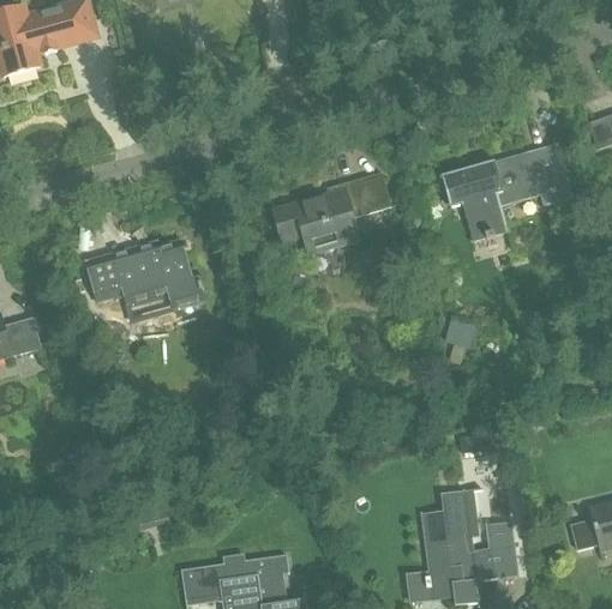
[(23,2),(0,8),(0,66),(3,74),(40,64),(35,50),(43,48),(45,52),(57,48),(55,44),(81,37),(75,14),(89,11),(87,0),(70,0),(25,12),(23,2)]
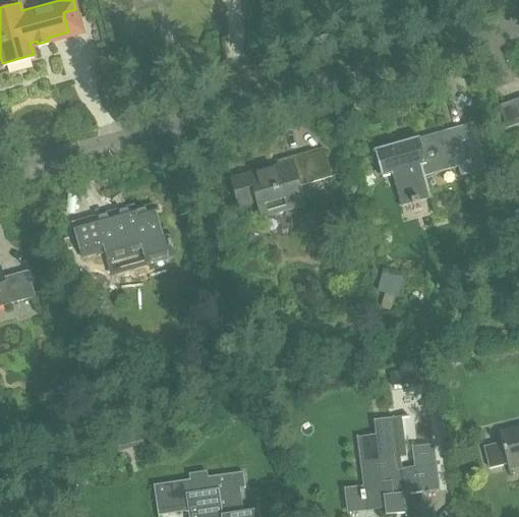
[(518,95),(499,103),(507,125),(518,120),(518,95)]
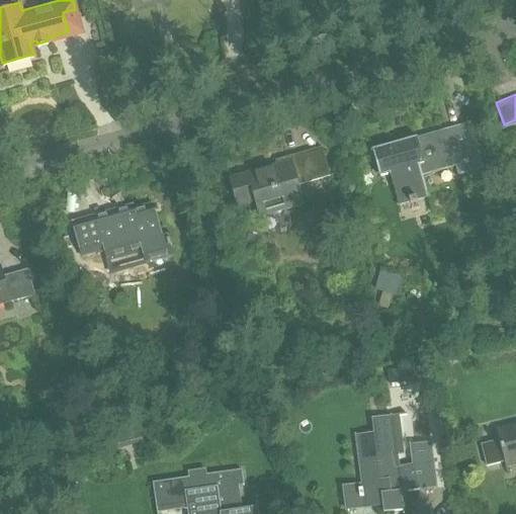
[(390,170),(399,201),(410,198),(411,200),(417,198),(416,196),(428,192),(422,172),(455,163),(457,172),(481,166),(467,119),(372,146),(379,173),(390,170)]
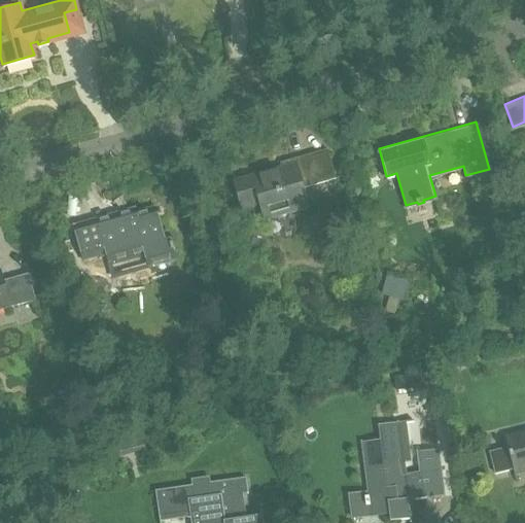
[(281,163),(232,177),(241,207),(259,202),(265,217),(309,204),(304,183),(335,175),(333,167),(309,174),(305,159),(296,161),(296,159),(282,163),(281,159),(280,159),(281,163)]
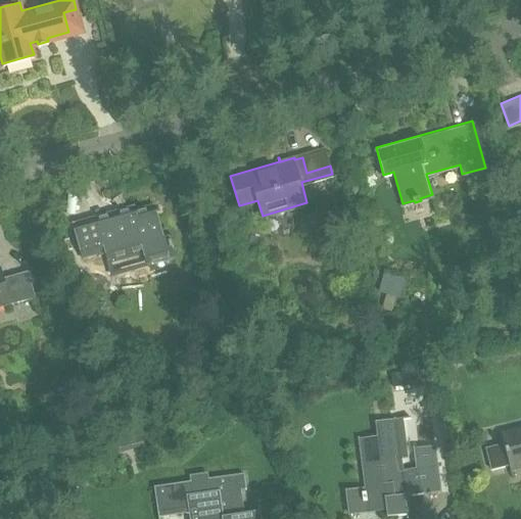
[(144,248),(147,261),(174,253),(167,227),(161,229),(154,202),(132,208),(130,203),(73,220),(82,254),(104,248),(107,258),(144,248)]
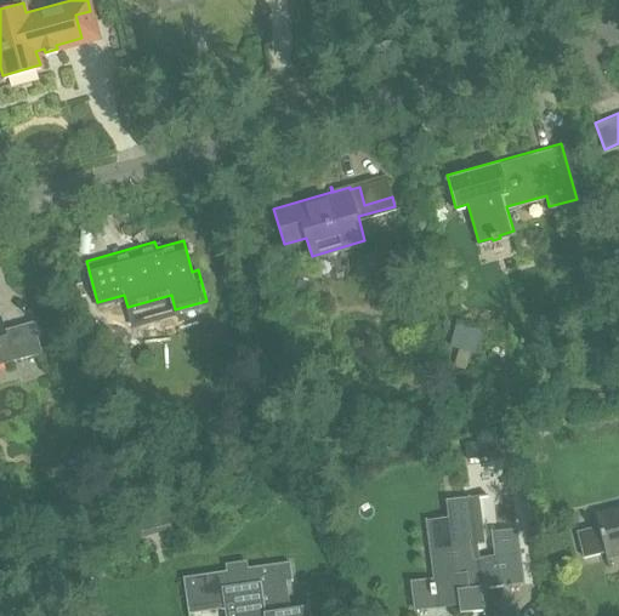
[(0,359),(41,349),(34,319),(1,328),(0,321),(0,359)]
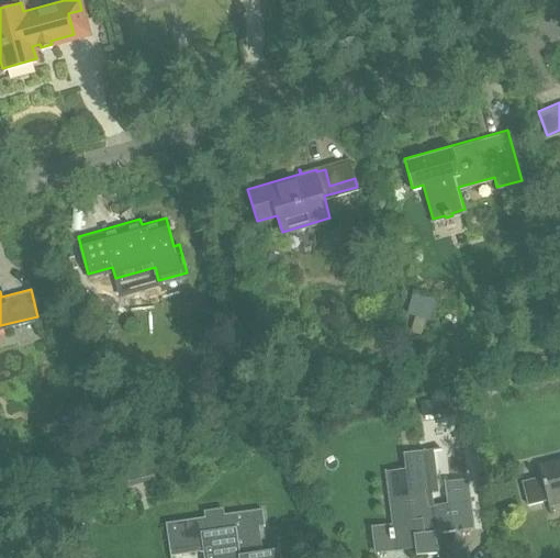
[(444,411),(460,409),(458,393),(441,395),(444,411)]
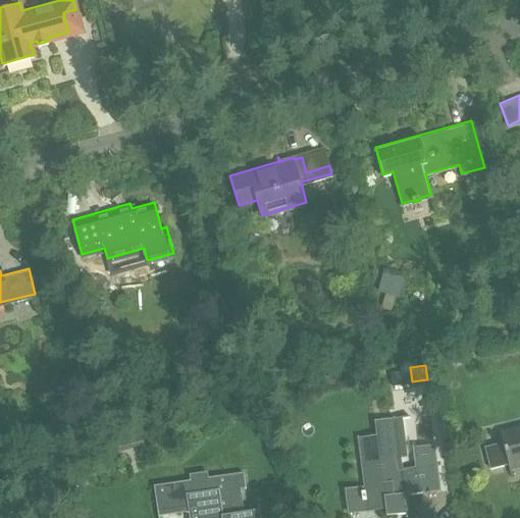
[(384,507),(385,514),(405,512),(402,493),(439,488),(436,461),(433,442),(411,444),(414,464),(400,466),(399,455),(406,454),(402,416),(409,415),(409,413),(373,418),(374,432),(356,435),(362,483),(343,486),(346,512),(384,507)]
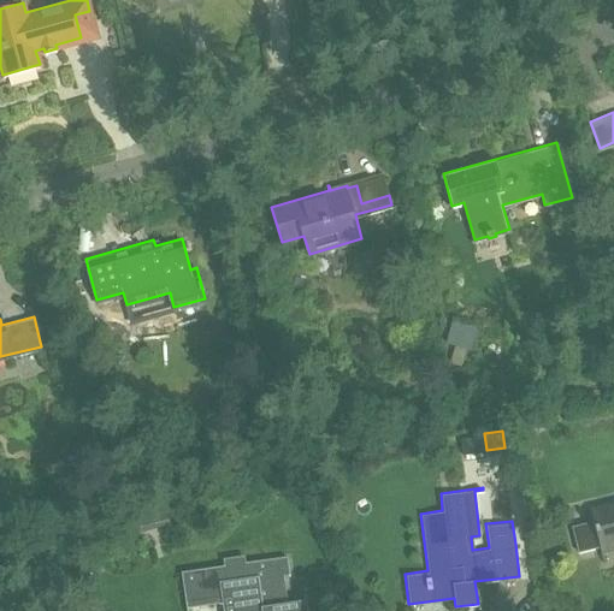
[(571,525),(577,550),(600,544),(601,549),(613,545),(613,502),(590,508),(594,518),(571,525)]
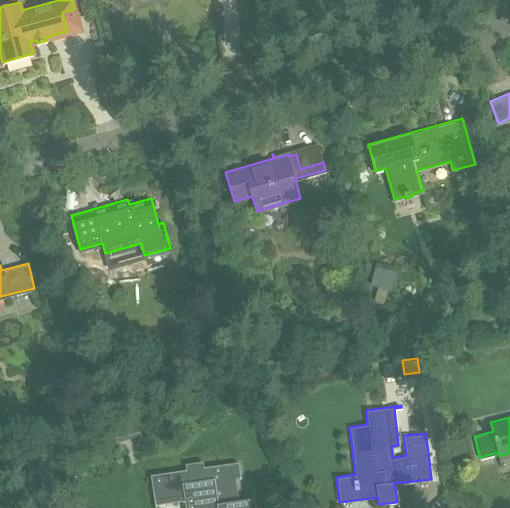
[(125,426),(127,437),(140,435),(138,423),(125,426)]
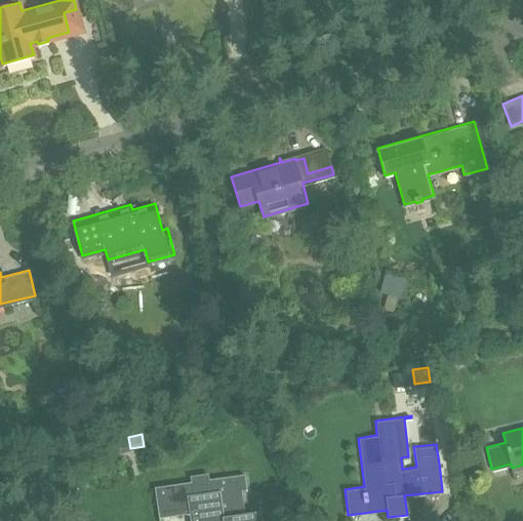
[(244,474),(154,487),(158,513),(198,507),(200,520),(260,520),(259,511),(244,513),(240,490),(246,489),(244,474)]
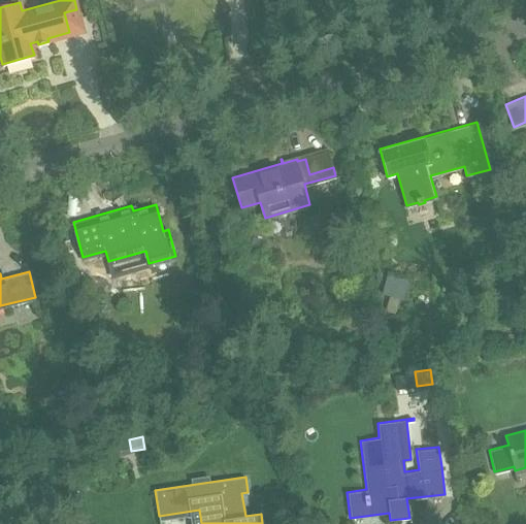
[(507,483),(508,493),(525,491),(524,481),(507,483)]
